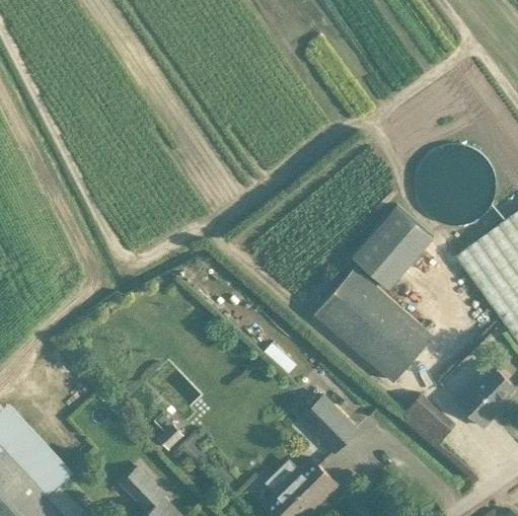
[(495,193),(496,186),(495,178),(493,171),(490,165),(488,161),(486,159),(484,156),(477,151),(474,150),(471,148),(464,145),(461,145),(457,144),(450,144),(447,145),(443,145),(437,148),(431,151),(425,156),(423,159),(421,161),(419,165),(417,168),(415,174),(414,178),(413,181),(413,189),(414,193),(415,196),(417,203),(419,206),(421,209),(423,212),(425,214),(431,219),(433,221),(437,223),(443,225),(447,226),(450,226),(457,226),(461,226),(464,225),(468,224),(471,223),(474,221),(477,219),(484,214),(486,212),(488,209),(490,206),(492,203),(493,200),(495,193)]
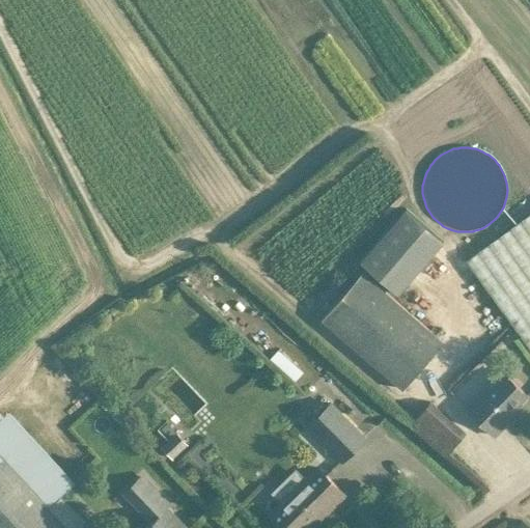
[(406,212),(360,265),(396,297),(443,244),(406,212)]
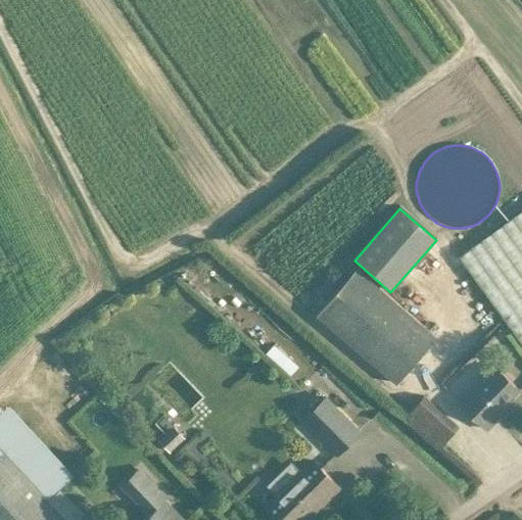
[(521,213),(459,258),(521,346),(521,213)]
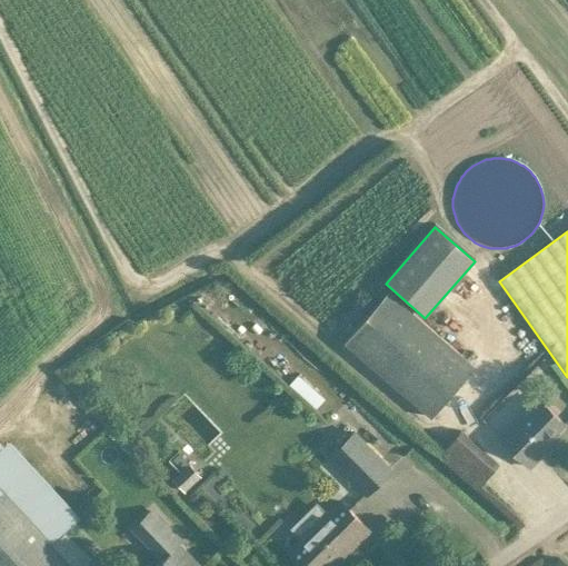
[(474,368),(387,295),(344,345),(430,419),(474,368)]
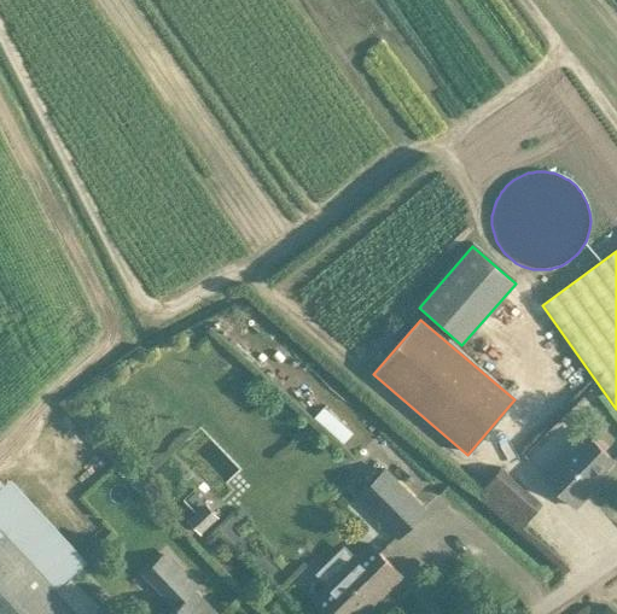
[(545,479),(558,493),(575,510),(586,498),(582,493),(612,463),(595,446),(588,439),(545,479)]
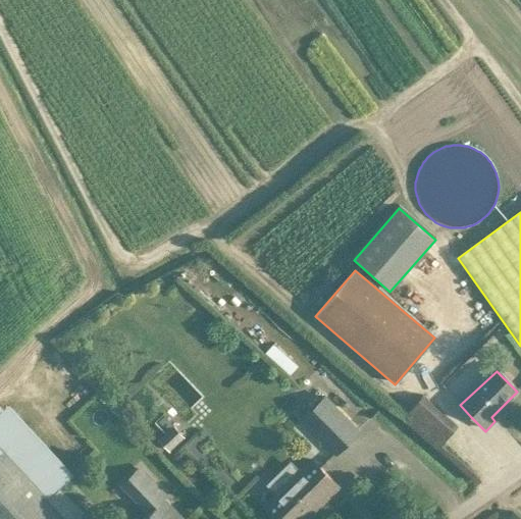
[(405,415),(439,447),(456,428),(421,397),(405,415)]
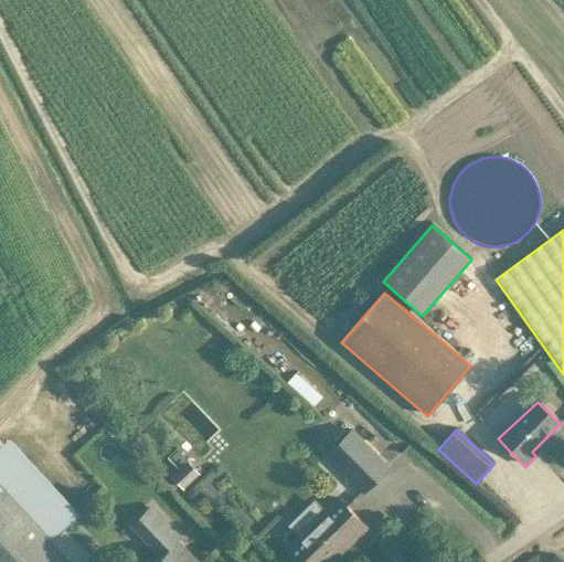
[(390,469),(351,431),(323,457),(363,497),(390,469)]
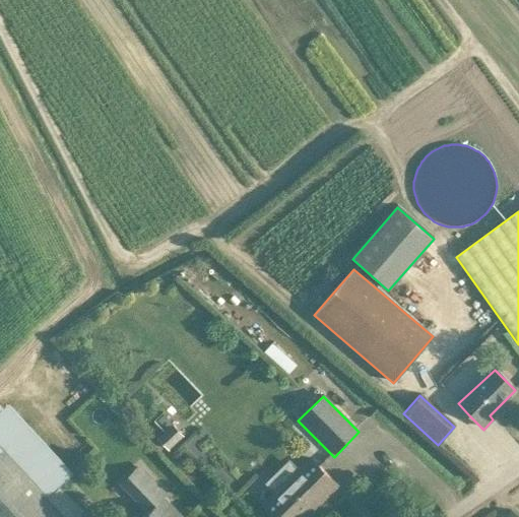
[(86,516),(60,488),(47,500),(2,452),(12,442),(0,428),(0,516),(86,516)]
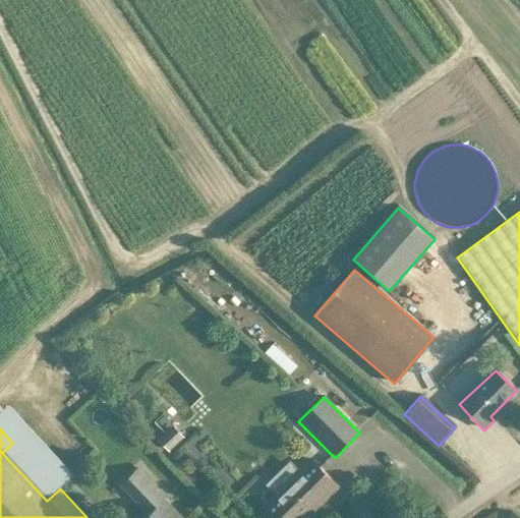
[(165,433),(158,440),(168,451),(175,444),(165,433)]
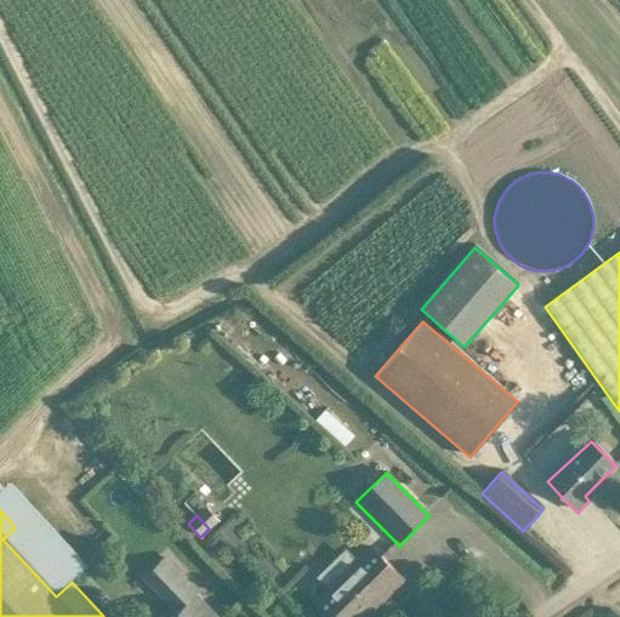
[(234,547),(250,529),(239,519),(225,537),(234,547)]
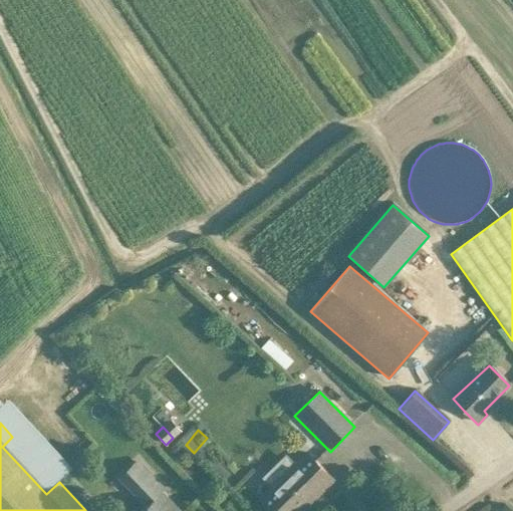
[(274,488),(260,501),(269,510),(297,510),(305,503),(308,506),(333,482),(319,467),(307,455),(292,470),(284,461),(265,479),(274,488)]
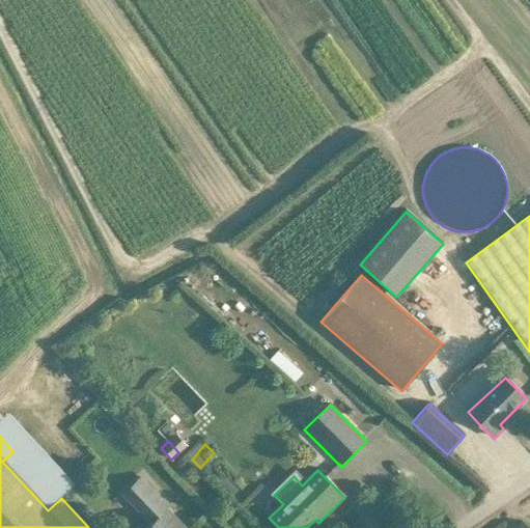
[(186,527),(168,510),(171,506),(154,489),(133,508),(150,526),(148,527),(186,527)]
